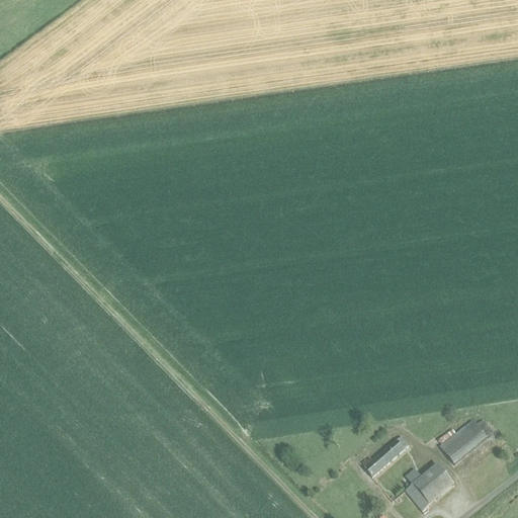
[(471,423),(439,449),(453,468),(487,442),(477,429),(471,423)]
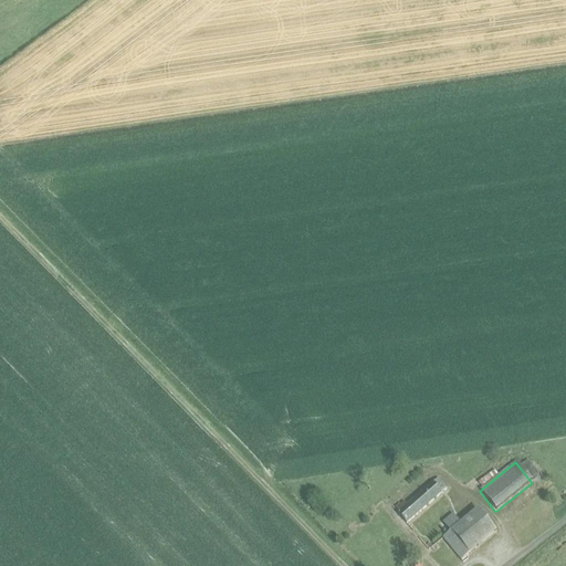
[(527,463),(521,469),(532,483),(540,477),(527,463)]
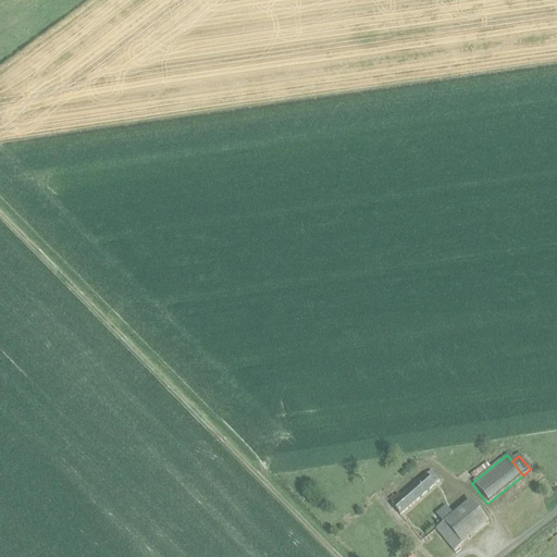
[(400,516),(440,481),(431,471),(401,497),(394,504),(392,506),(400,516)]
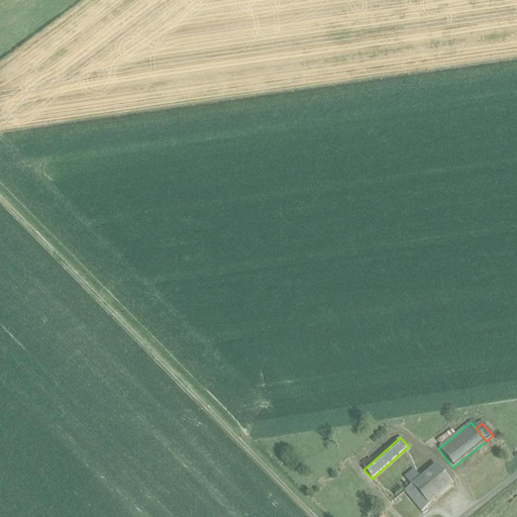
[(365,460),(362,463),(366,468),(373,461),(370,458),(366,462),(365,460)]
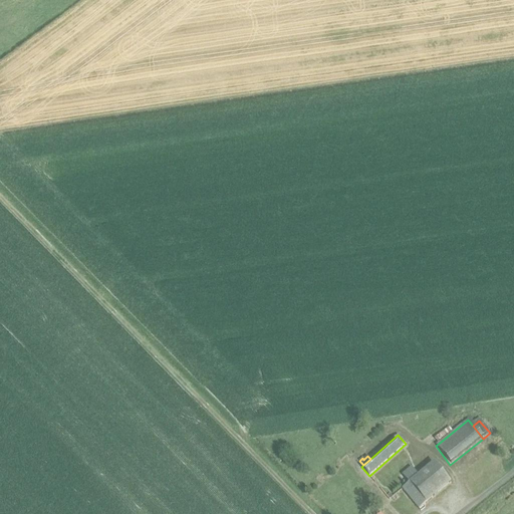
[(434,497),(418,477),(411,468),(402,475),(409,484),(403,489),(419,509),(434,497)]
